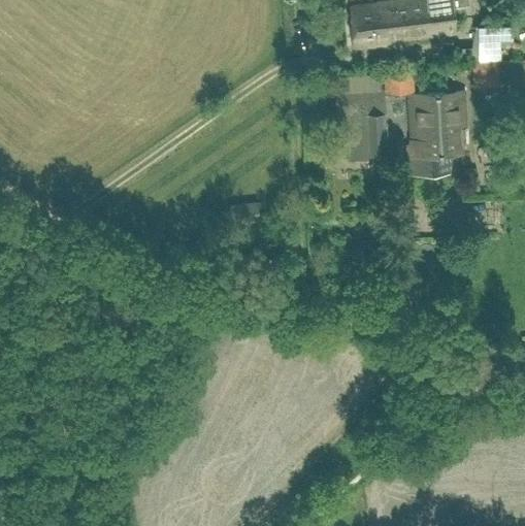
[(379,6),(350,9),(355,50),(386,45),(385,41),(457,32),(453,0),(408,0),(378,4),(379,6)]
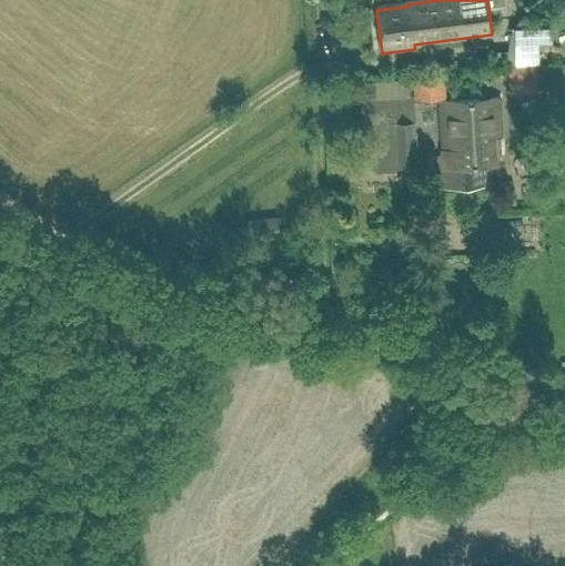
[(536,67),(508,68),(510,95),(537,94),(536,67)]
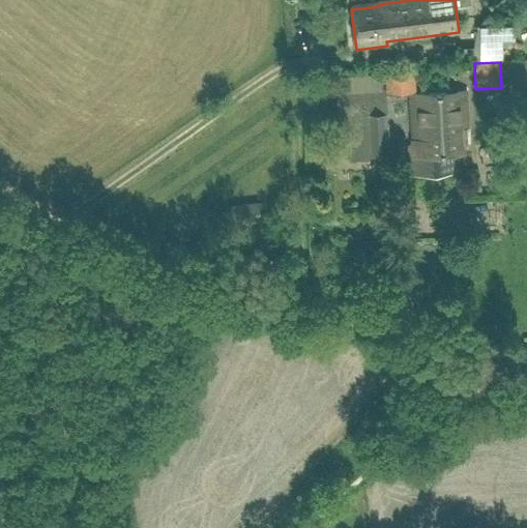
[(414,68),(384,70),(386,96),(407,95),(406,90),(415,89),(414,68)]
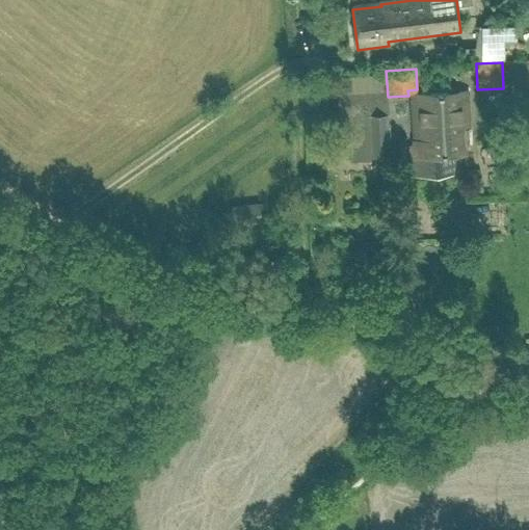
[(387,94),(385,94),(344,95),(345,129),(352,129),(353,151),(343,152),(343,155),(351,154),(351,156),(389,155),(387,94)]
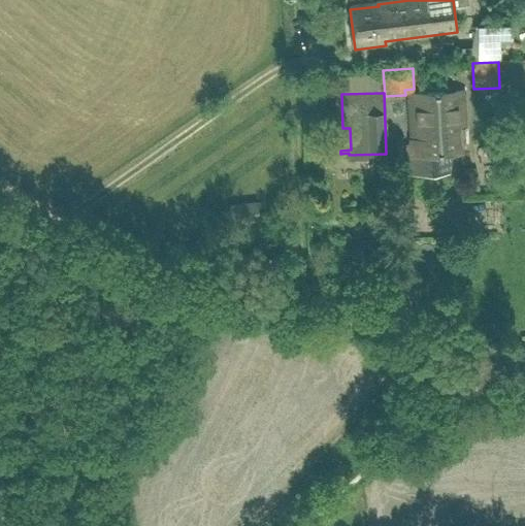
[(466,144),(463,93),(408,96),(412,141),(415,140),(415,148),(407,148),(409,174),(453,172),(452,154),(462,153),(461,145),(466,144)]
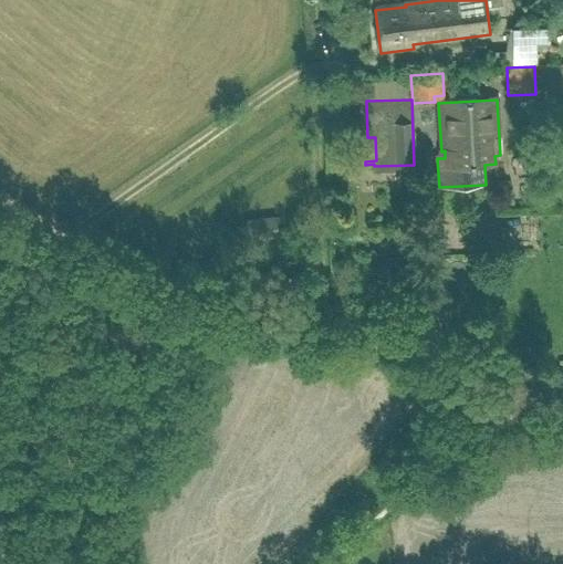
[(277,219),(247,222),(249,241),(279,237),(277,219)]
